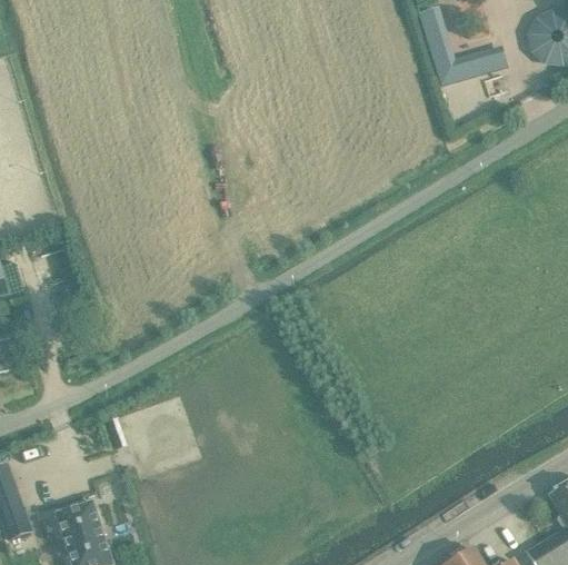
[(502,51),(450,66),(432,8),(419,11),(440,85),(507,66),(502,51)]
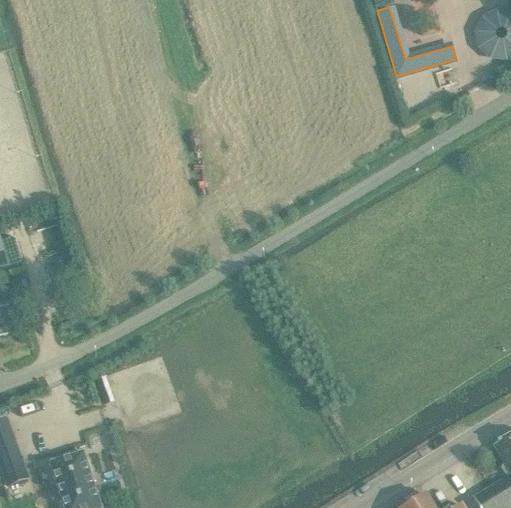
[(0,267),(8,265),(0,237),(0,267)]
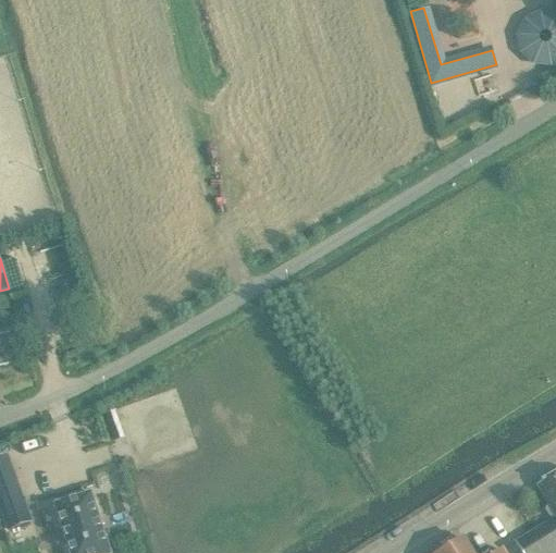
[(22,327),(9,330),(0,332),(0,364),(29,355),(22,327)]
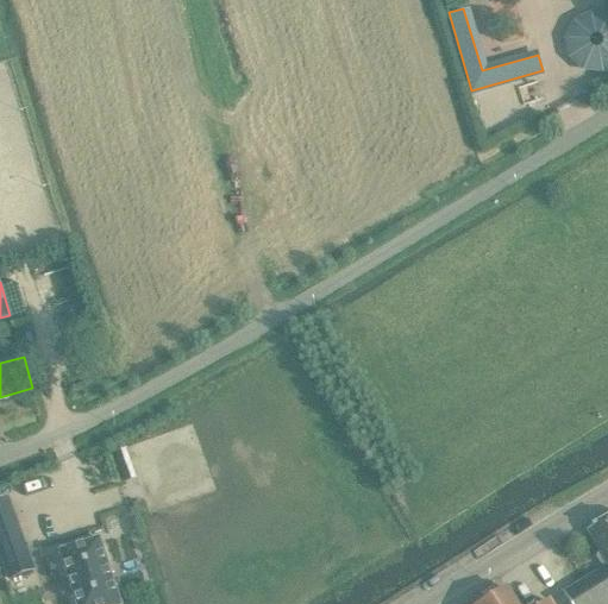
[(126,445),(113,450),(119,466),(131,461),(126,445)]
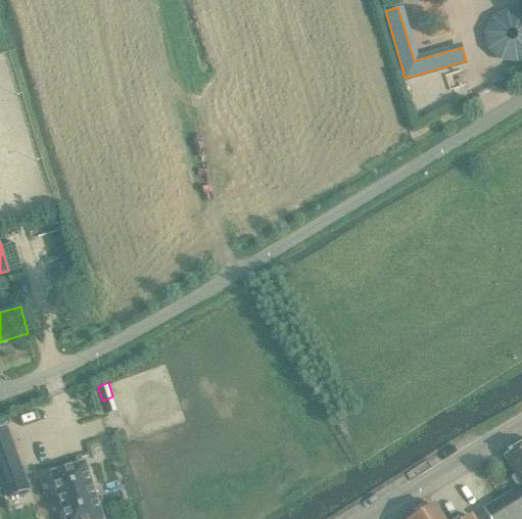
[(521,518),(521,444),(505,456),(514,472),(512,477),(515,482),(519,482),(520,484),(493,501),(483,507),(489,518),(521,518)]
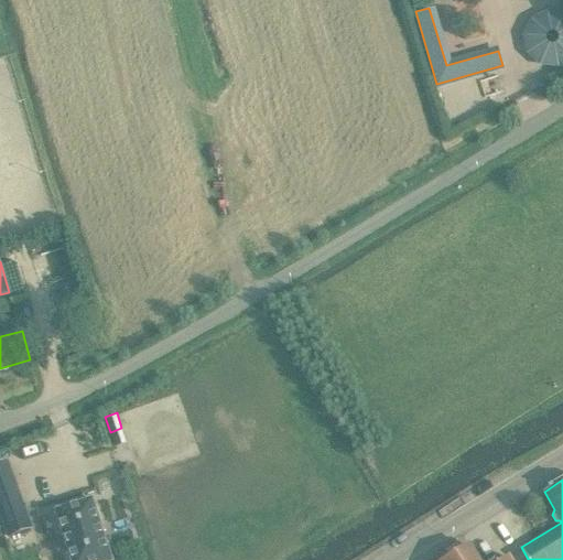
[(14,484),(0,488),(0,510),(8,532),(30,525),(14,484)]
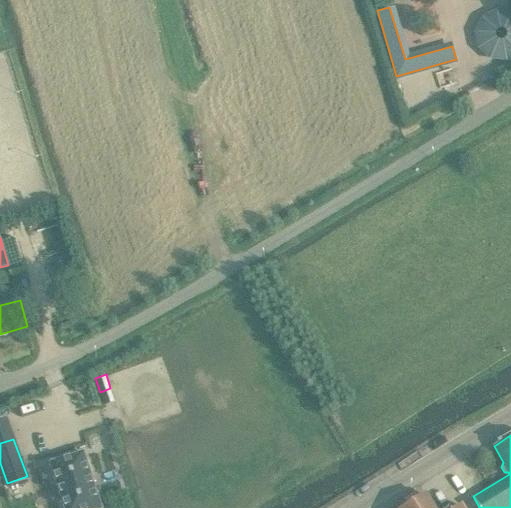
[(51,460),(49,460),(49,462),(50,462),(64,507),(96,507),(99,507),(101,507),(100,505),(83,452),(83,449),(80,450),(81,451),(51,460)]
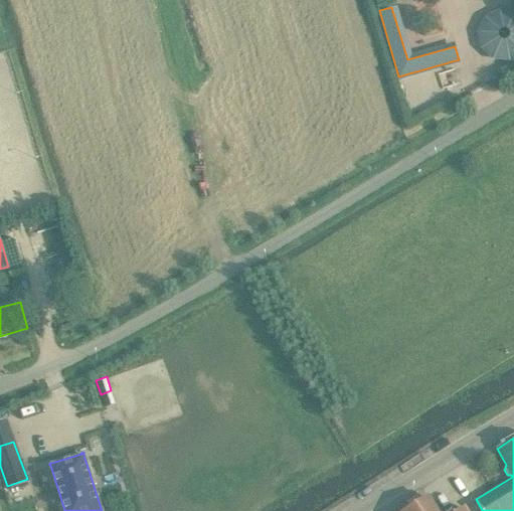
[(467,510),(465,506),(457,510),(438,510),(429,496),(403,510),(467,510)]
